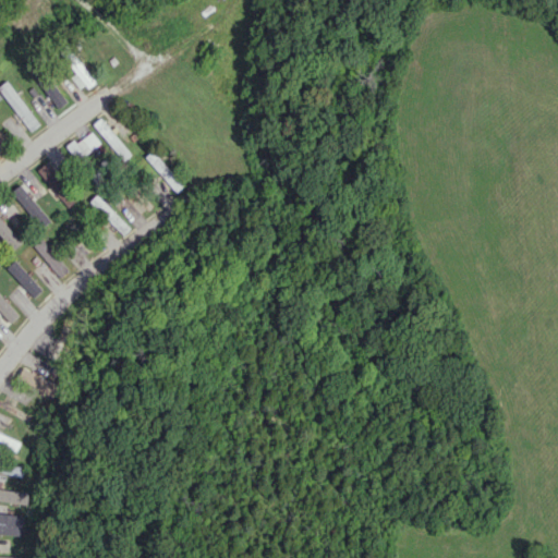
[(95,80),(74,55),(67,61),(75,72),(70,76),(81,91),(95,80)]
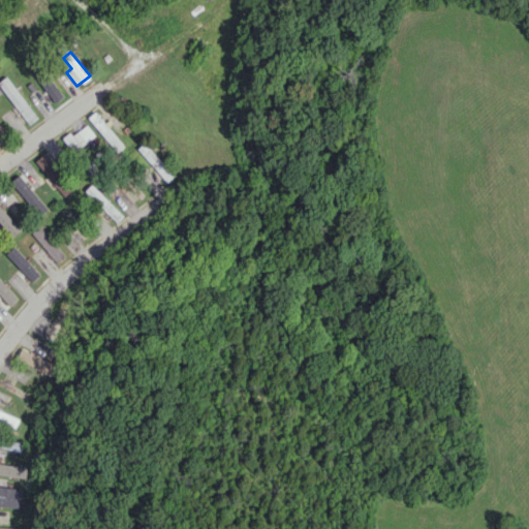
[(0,80),(0,81),(26,125),(35,120),(9,74),(0,80)]
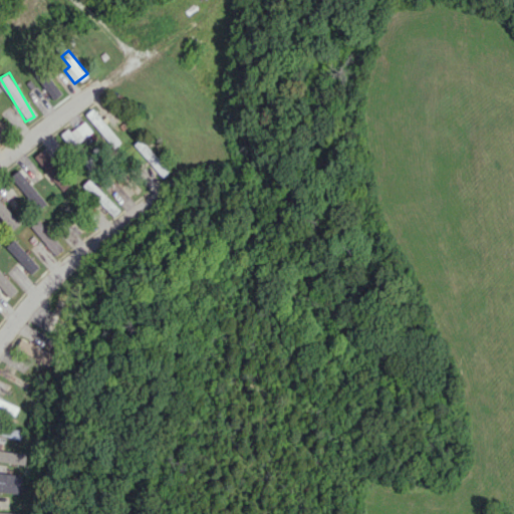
[(86,111),(110,149),(118,144),(94,106),(86,111)]
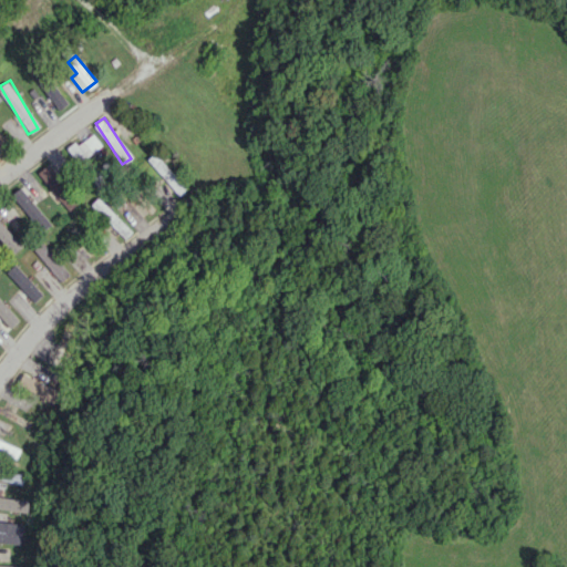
[(66,147),(96,186),(106,181),(88,156),(102,145),(93,133),(78,145),(74,142),(66,147)]
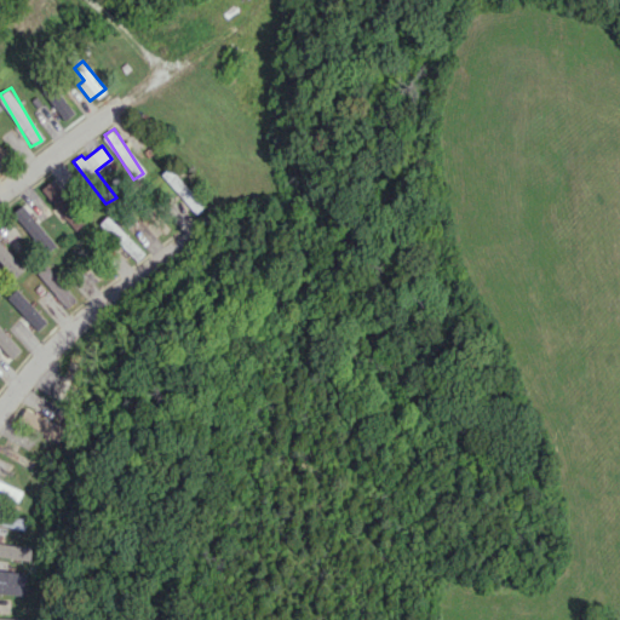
[(205,205),(168,167),(160,174),(195,213),(205,205)]
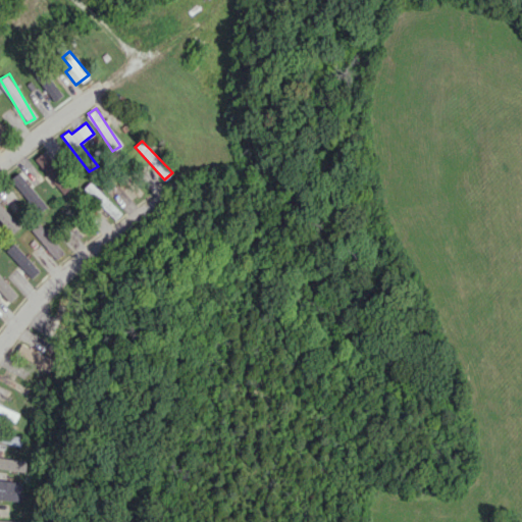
[(35,158),(63,194),(72,186),(43,151),(35,158)]
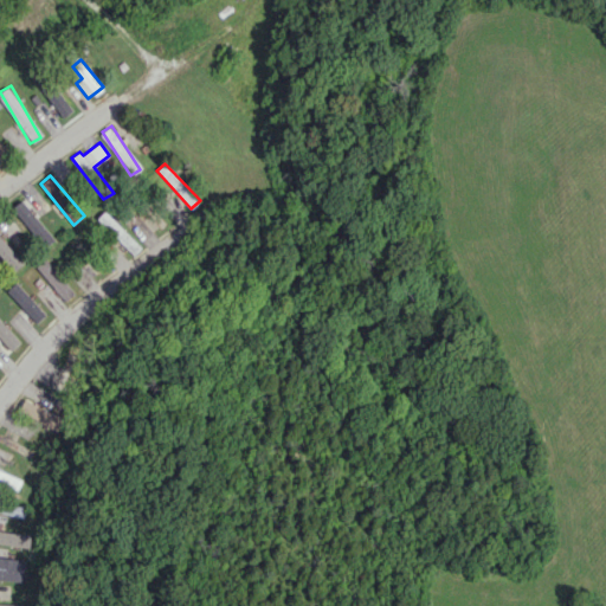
[(56,238),(23,198),(12,207),(45,247),(56,238)]
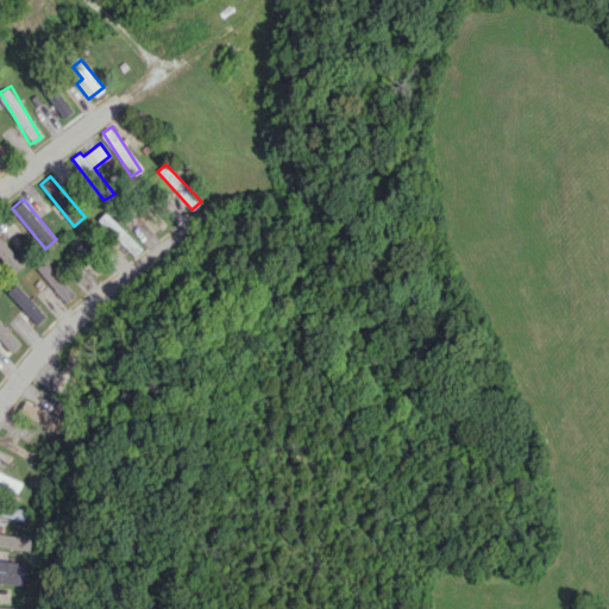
[(140,249),(106,211),(98,219),(133,257),(140,249)]
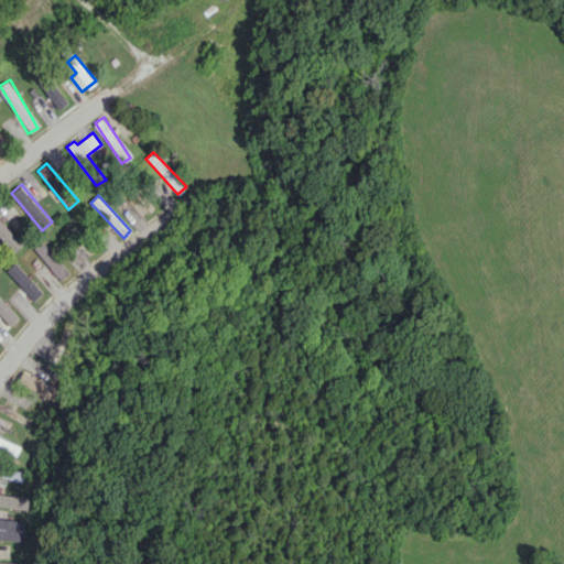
[(22,243),(0,220),(0,238),(13,252),(22,243)]
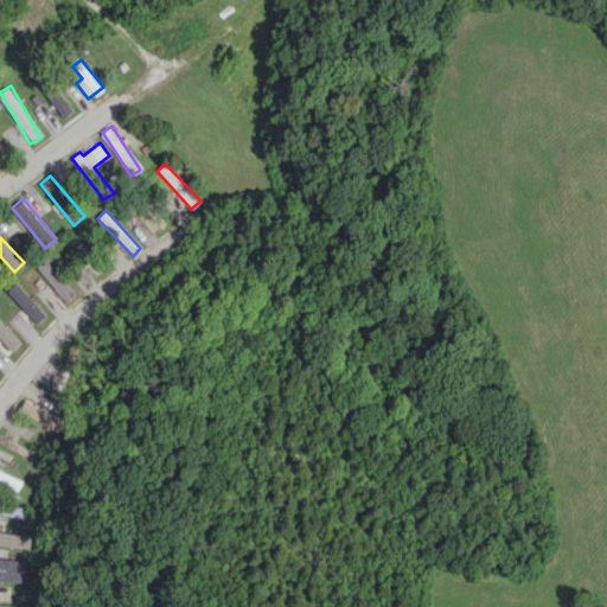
[(65,301),(76,292),(45,259),(34,268),(65,301)]
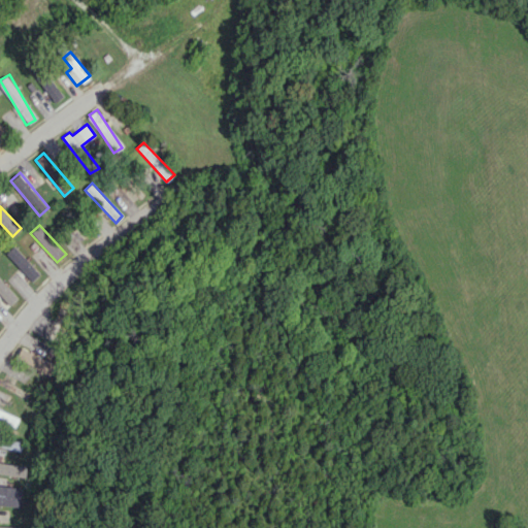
[(5,253),(32,282),(40,274),(13,245),(5,253)]
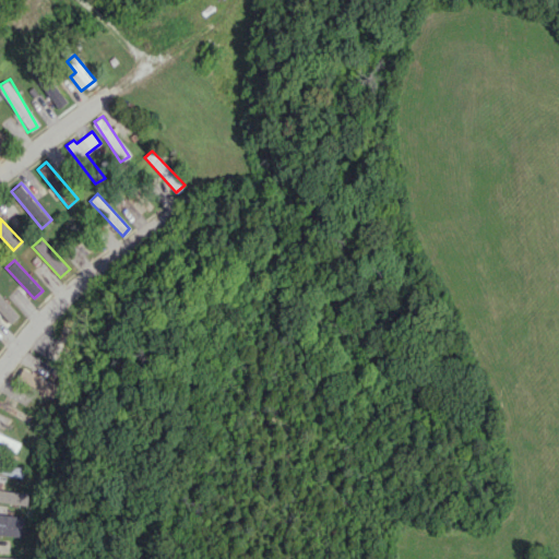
[(19,314),(0,294),(0,311),(11,323),(19,314)]
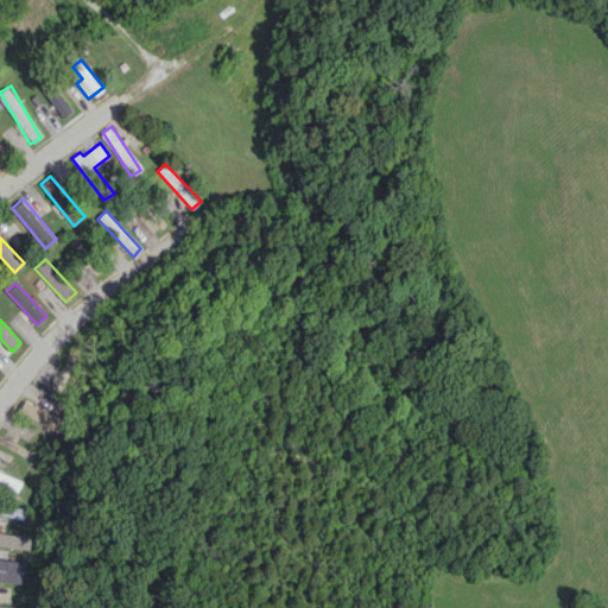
[(58,430),(62,418),(23,401),(18,413),(58,430)]
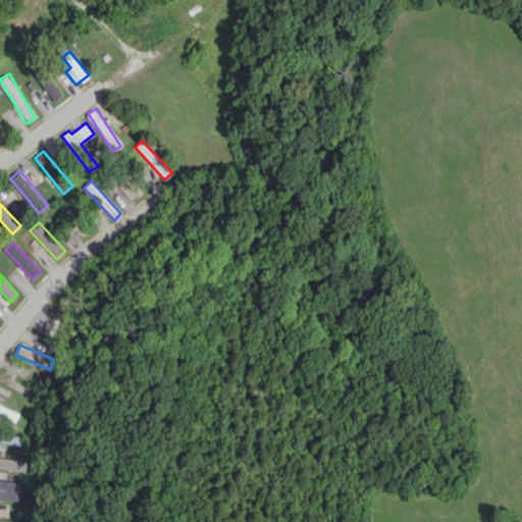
[(0,404),(0,415),(15,421),(19,413),(0,404)]
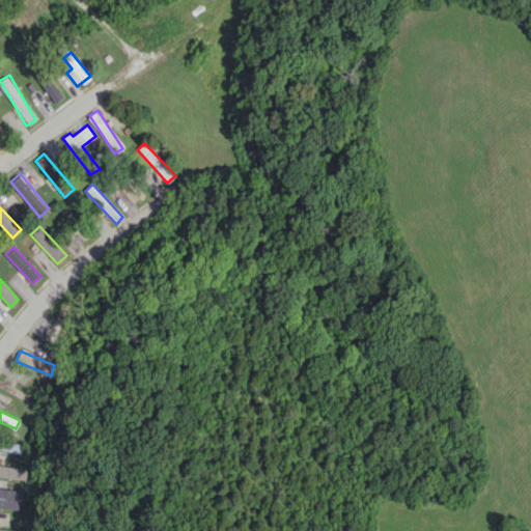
[(0,449),(22,452),(23,441),(0,439),(0,449)]
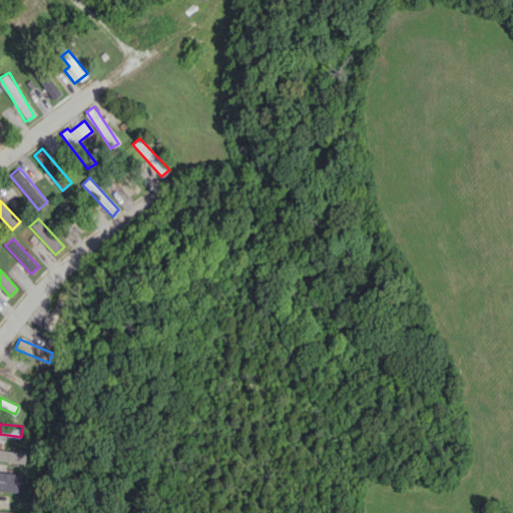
[(26,453),(0,448),(0,460),(24,464),(26,453)]
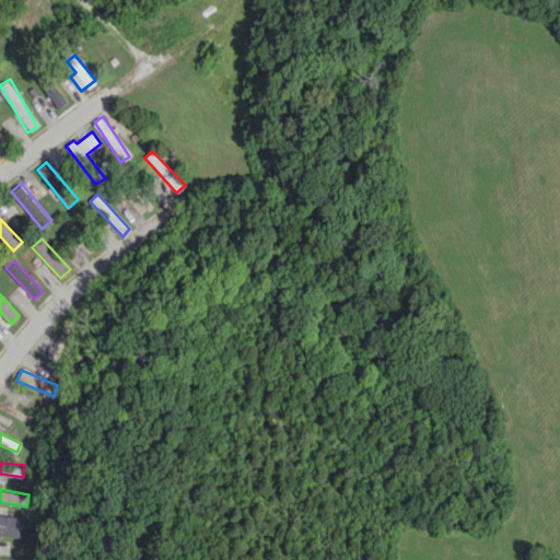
[(0,534),(21,538),(24,517),(0,514),(0,534)]
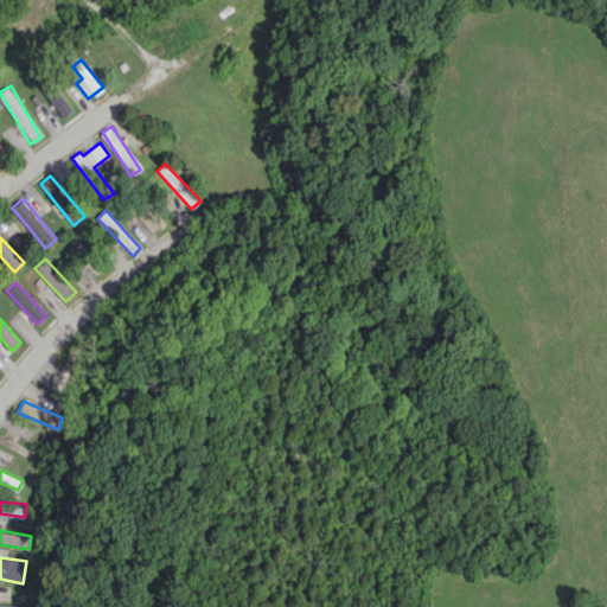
All buildings are outlined.
